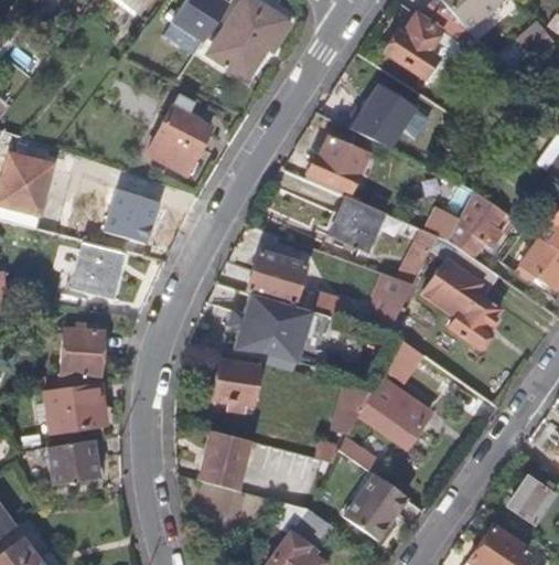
[(173,0),(163,18),(196,36),(218,0),(173,0)]
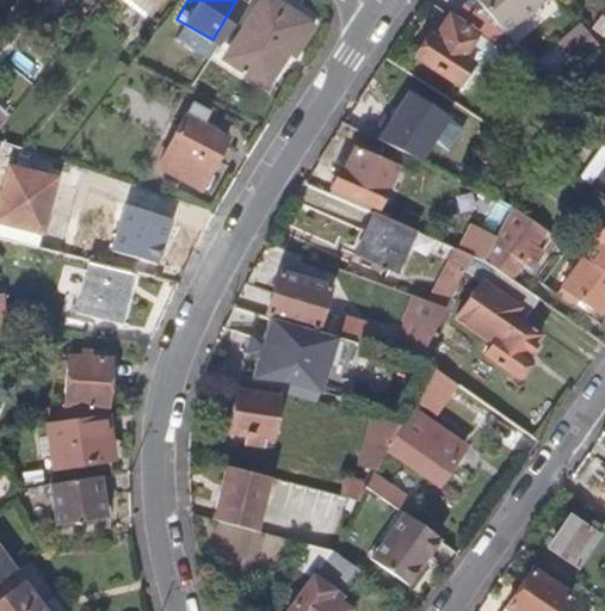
[(295,49),(310,20),(277,0),(255,0),(222,57),(264,80),(285,44),(295,49)]
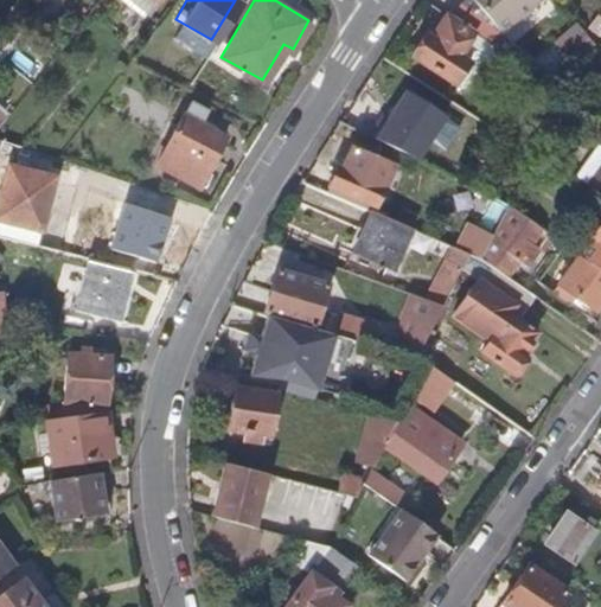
[(542,1),(542,0),(481,0),(511,31),(525,18),(530,20),(542,7),(542,1)]
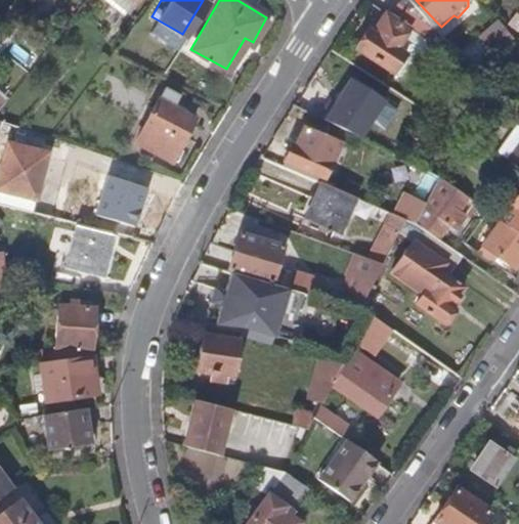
[(392,73),(405,53),(397,48),(412,30),(386,12),(372,33),(368,30),(355,48),(392,73)]
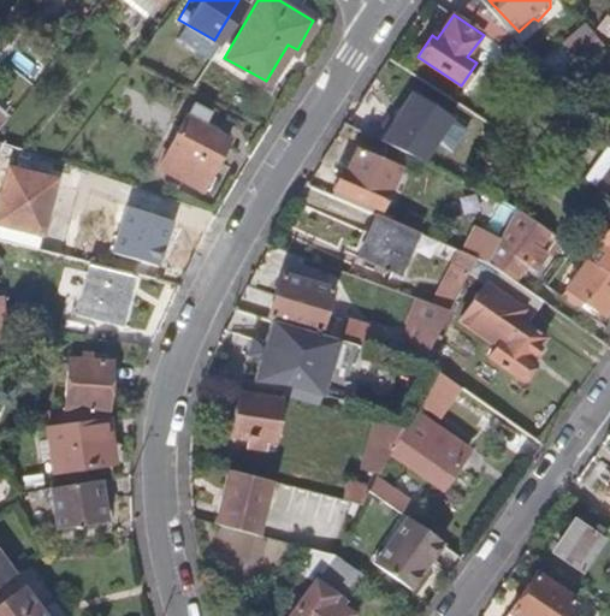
[(497,43),(484,35),(467,57),(477,63),(483,67),(493,65),(498,57),(497,43)]
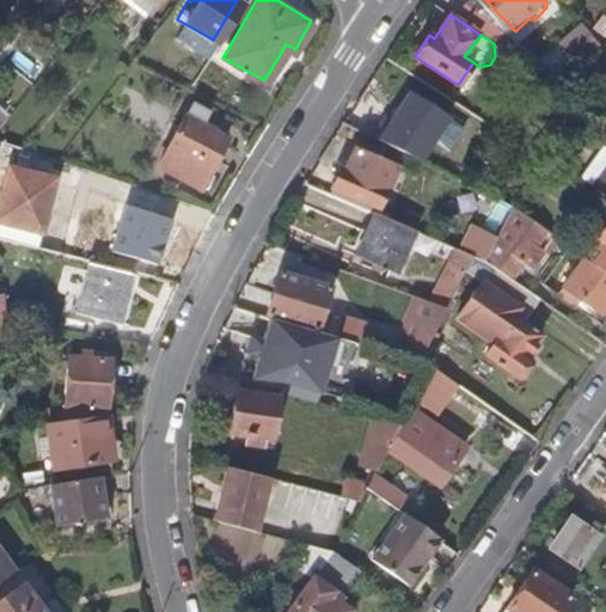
[(605,78),(589,67),(571,93),(601,115),(605,105),(605,78)]
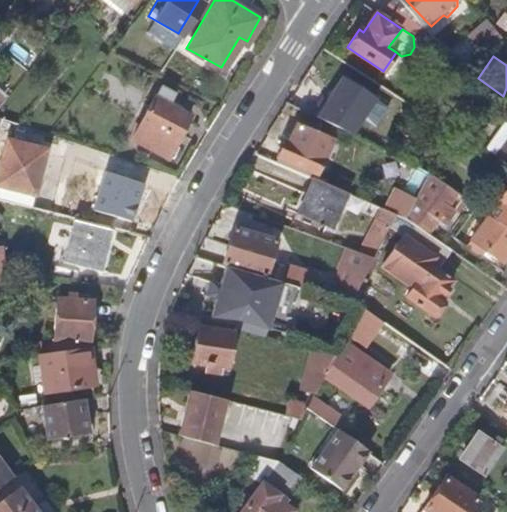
[(322,113),(360,135),(384,93),(346,71),(322,113)]
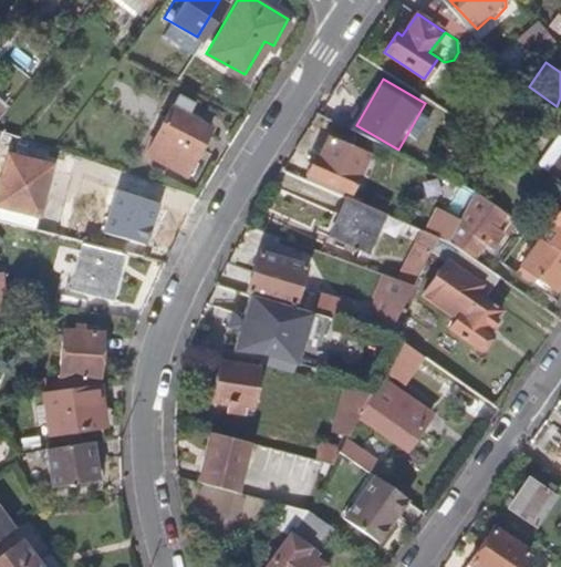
[(183,173),(209,129),(186,114),(193,103),(178,94),(145,150),(183,173)]
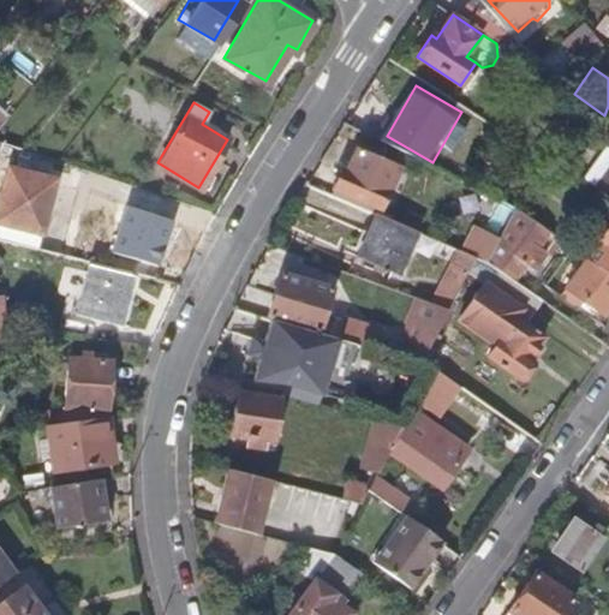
[(339,181),(381,202),(399,162),(362,143),(354,160),(350,157),(339,181)]
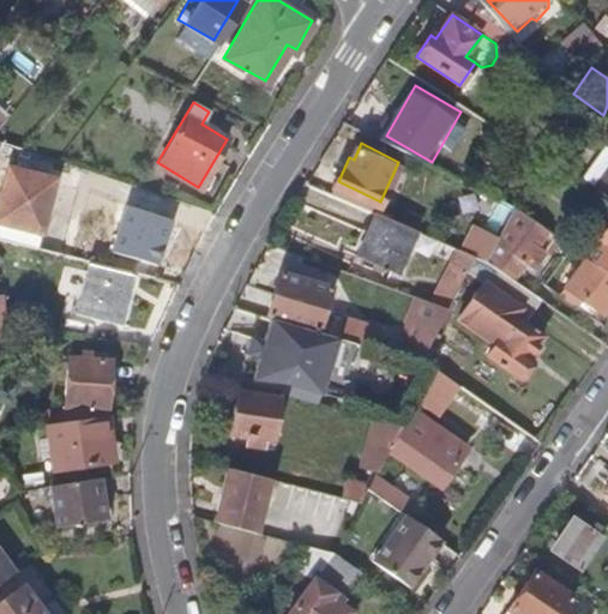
[(607,145),(588,174),(607,187),(607,145)]
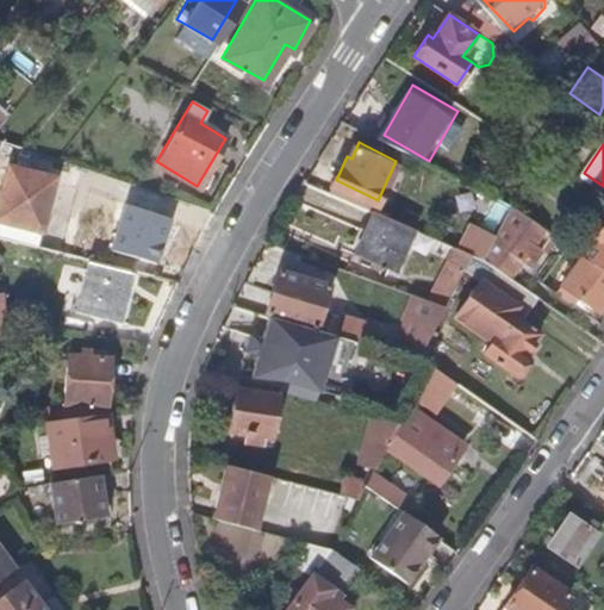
[(6,167),(0,194),(0,222),(39,231),(51,178),(6,167)]
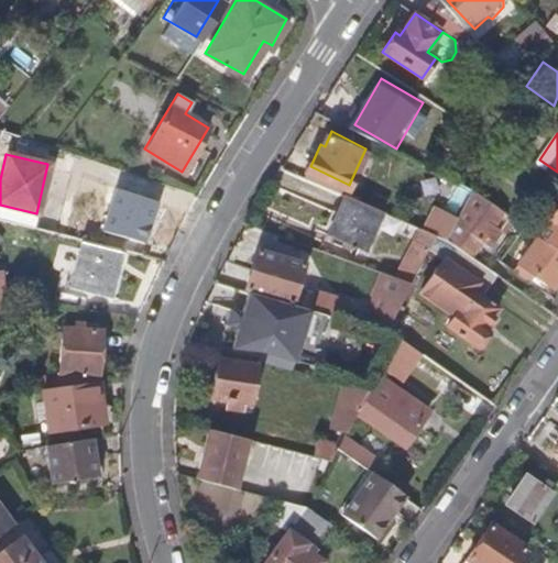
[(367,247),(384,208),(346,190),(327,230),(367,247)]
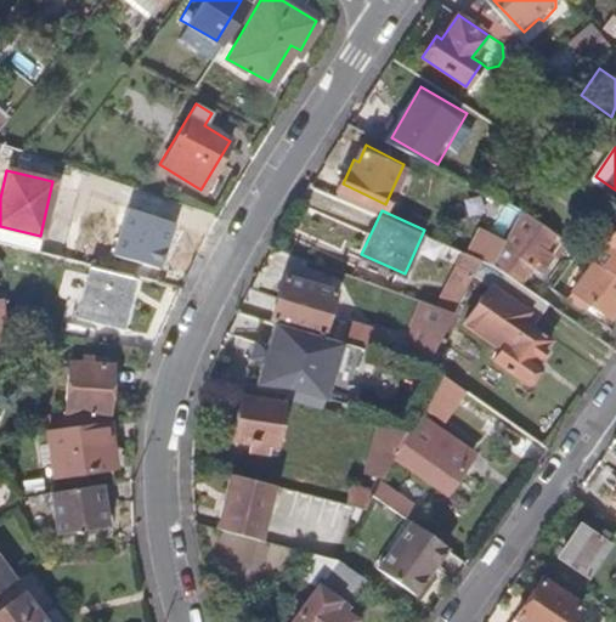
[(533,260),(552,233),(520,213),(493,264),(510,275),(525,255),(533,260)]
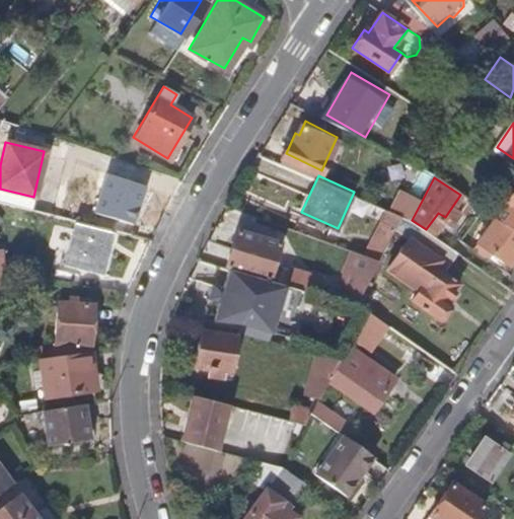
[(513,191),(495,218),(513,231),(513,191)]
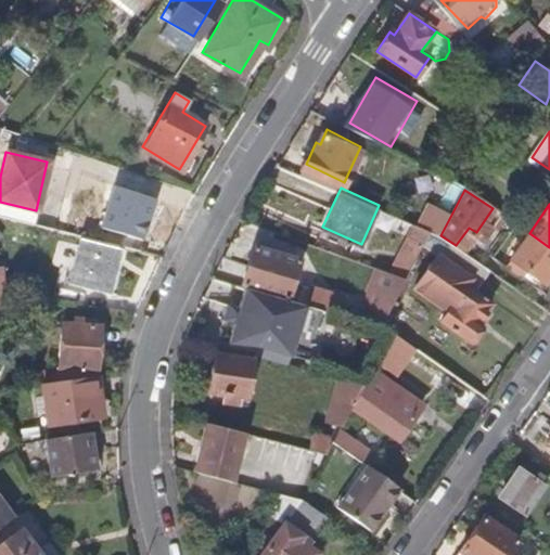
[(414,220),(386,267),(403,273),(420,242),(429,227),(414,220)]
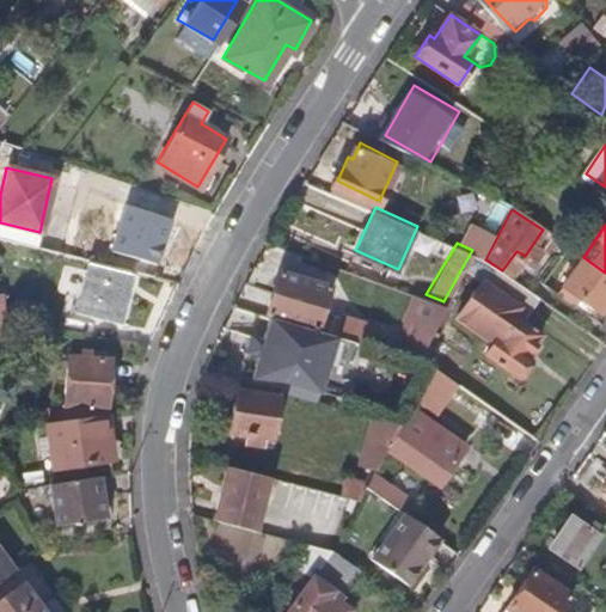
[(536,329),(552,306),(502,270),(485,259),(472,250),(463,267),(481,280),(457,316),(493,340),(484,353),(533,386),(545,369),(540,365),(556,343),(536,329)]
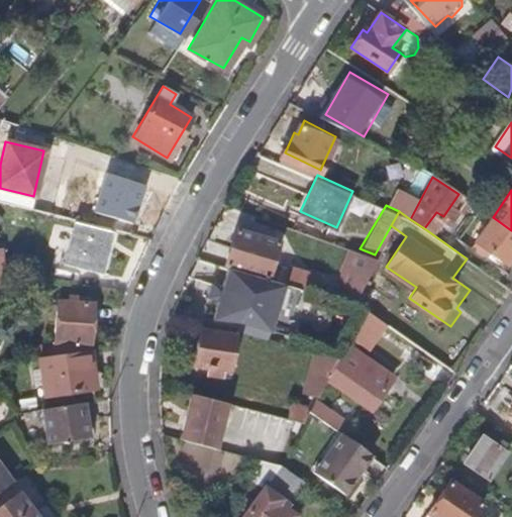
[(508,262),(511,256),(511,230),(493,217),(477,240),(508,262)]
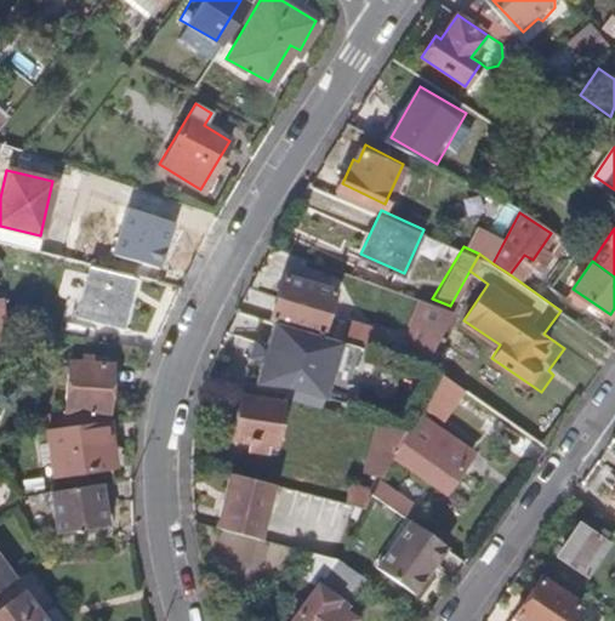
[(95,266),(83,318),(114,324),(125,326),(136,275),(95,266)]
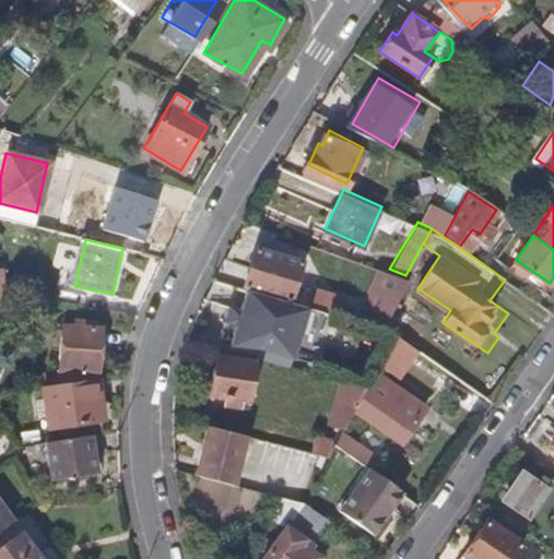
[(257,244),(245,287),(247,287),(295,300),(306,257),(257,244)]
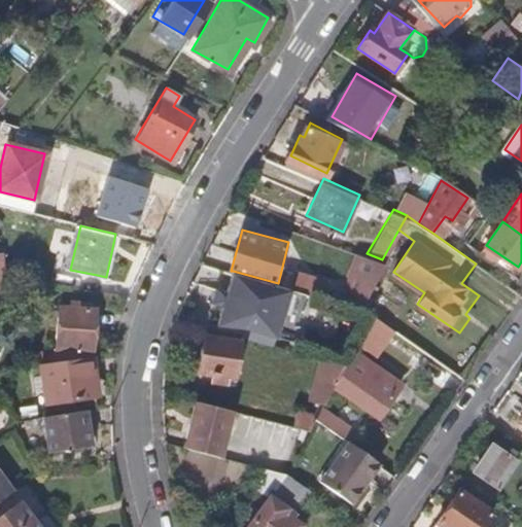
[(355,280),(347,295),(357,303),(382,259),(367,253),(357,250),(349,264),(347,268),(349,272),(351,276),(355,280)]
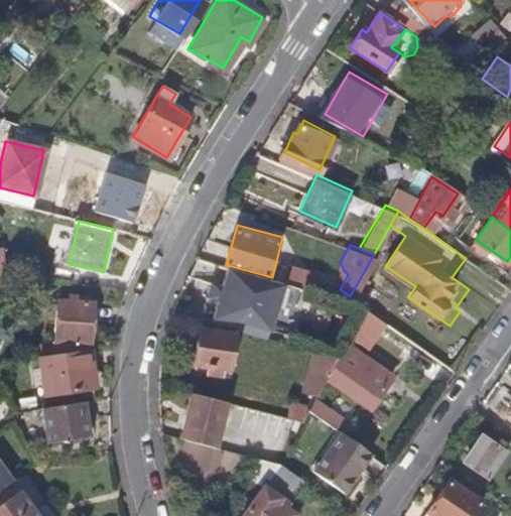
[(292,257),(286,280),(322,289),(328,267),(292,257)]
